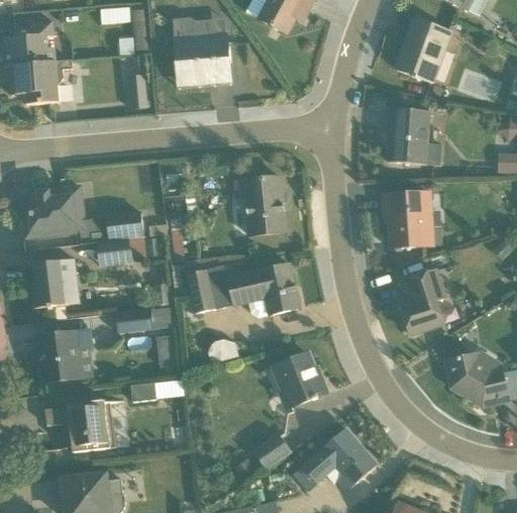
[(306,15),(314,0),(265,0),(255,19),(286,35),(299,11),(306,15)]
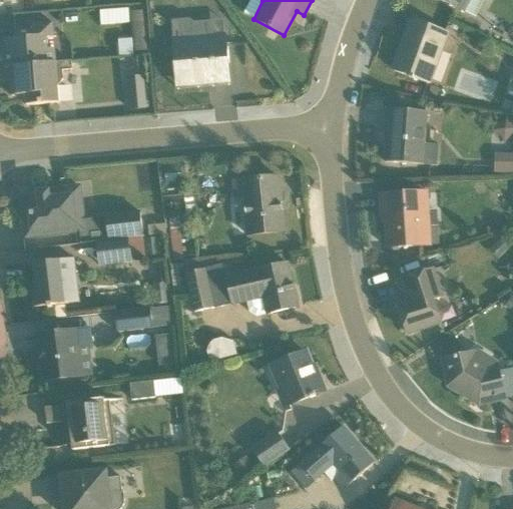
[(446,0),(473,13),(479,0),(446,0)]
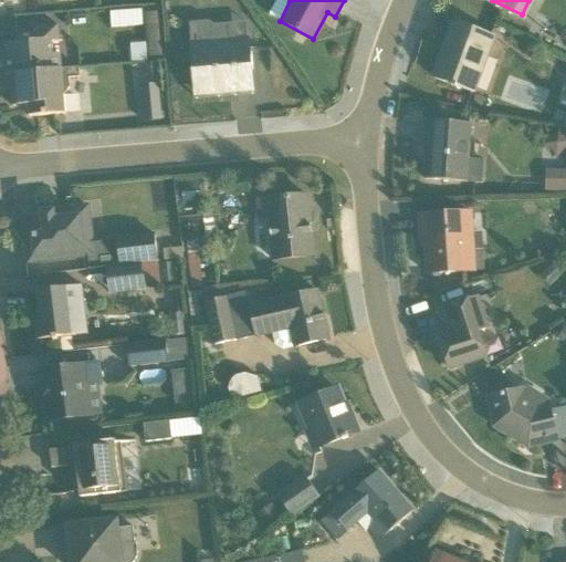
[(139,7),(111,9),(111,22),(140,21),(139,7)]
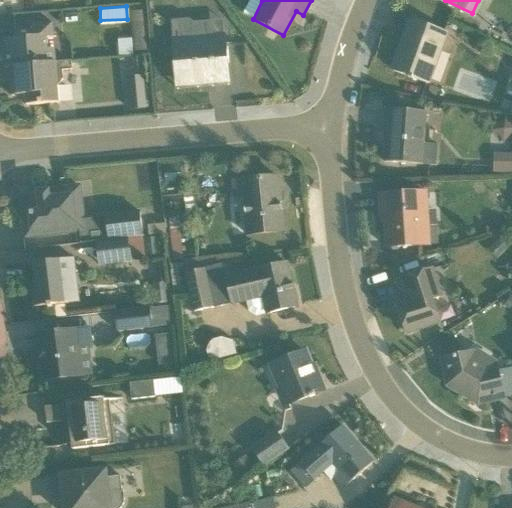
[(117,37),(118,53),(132,53),(132,49),(146,48),(142,9),(129,9),(131,37),(117,37)]
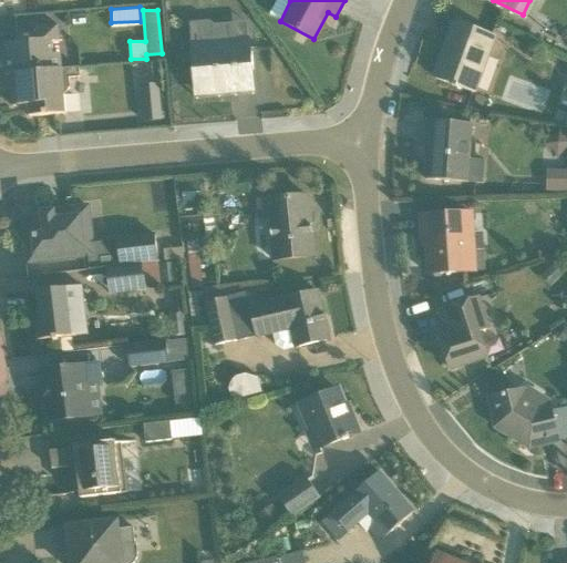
[(495,34),(454,20),(435,77),(476,91),(495,34)]
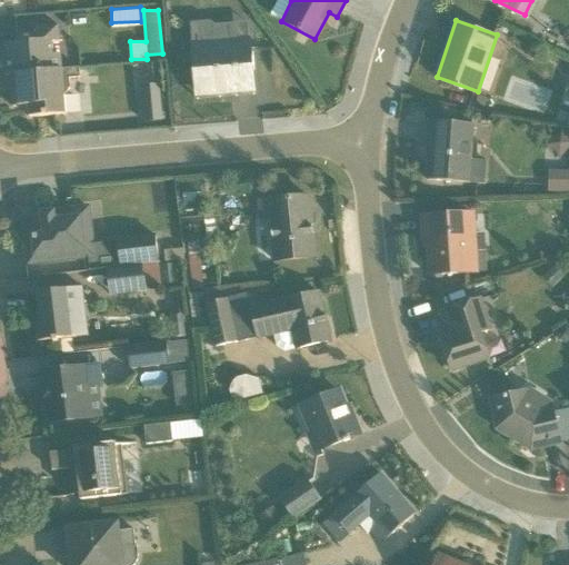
[(16,40),(1,41),(3,73),(10,73),(61,69),(60,51),(52,52),(51,40),(59,39),(58,23),(33,25),(35,32),(16,33),(16,40)]
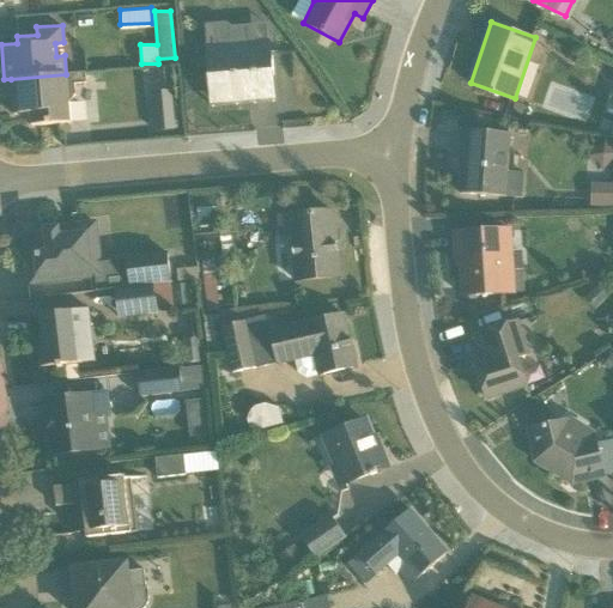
[(220,28),(212,28),(206,34),(211,104),(273,101),(268,37),(229,40),(228,31),(220,28)]
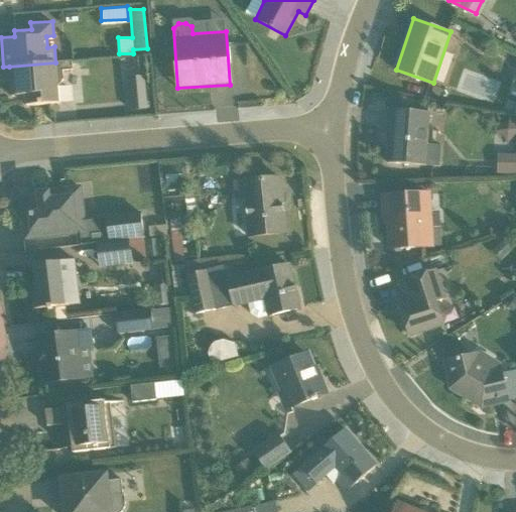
[(72,69),(71,61),(55,62),(9,67),(11,95),(25,94),(26,105),(59,102),(57,70),(72,69)]
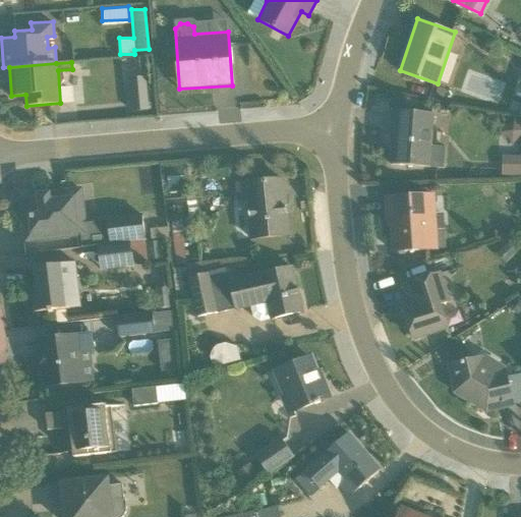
[(129,88),(130,109),(147,108),(145,85),(129,88)]
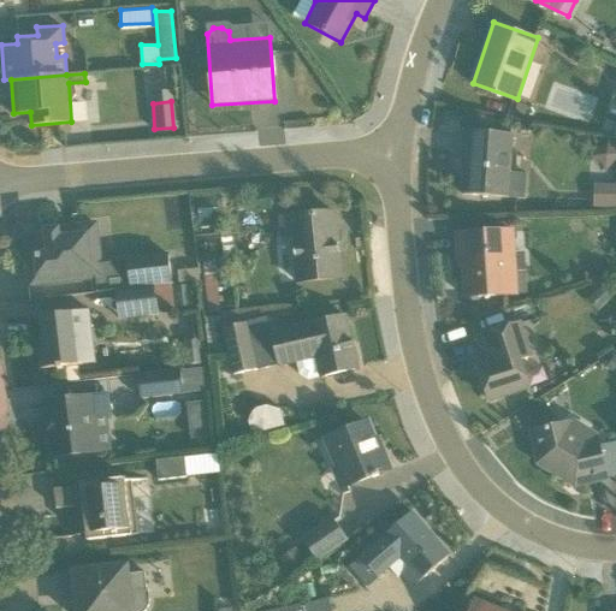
[(466,154),(463,193),(526,196),(528,170),(511,168),(514,131),(462,128),(460,154),(466,154)]
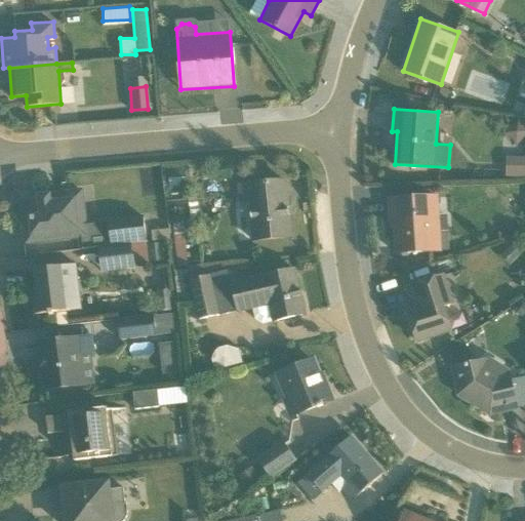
[(516,176),(524,166),(524,157),(518,151),(505,165),(516,176)]
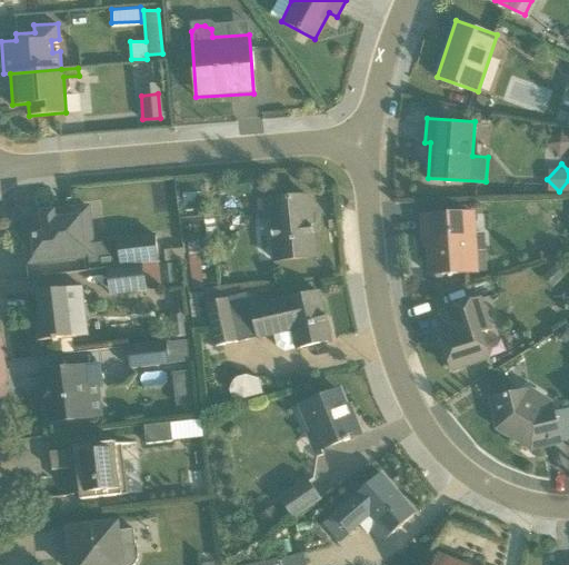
[(206,184),(183,182),(182,200),(205,201),(206,184)]
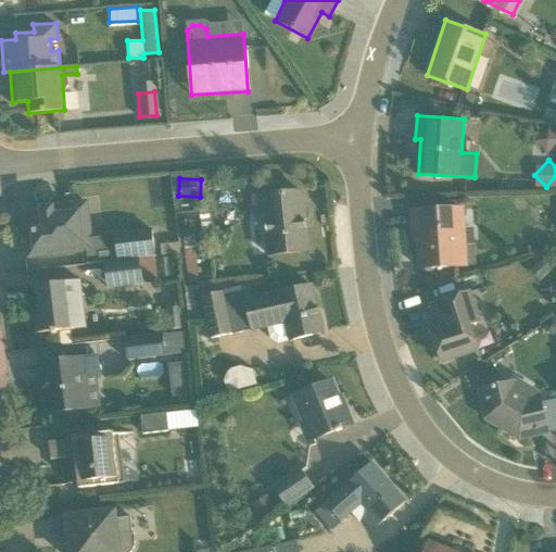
[(306,250),(301,189),(252,193),(254,212),(261,212),(265,254),(306,250)]
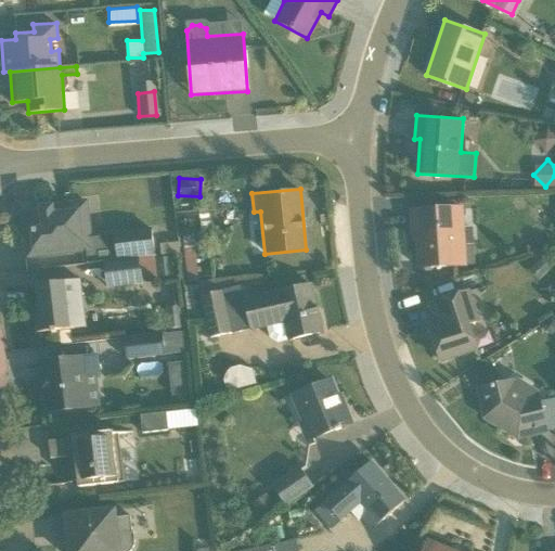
[(24,228),(27,256),(91,248),(85,201),(42,205),(24,228)]
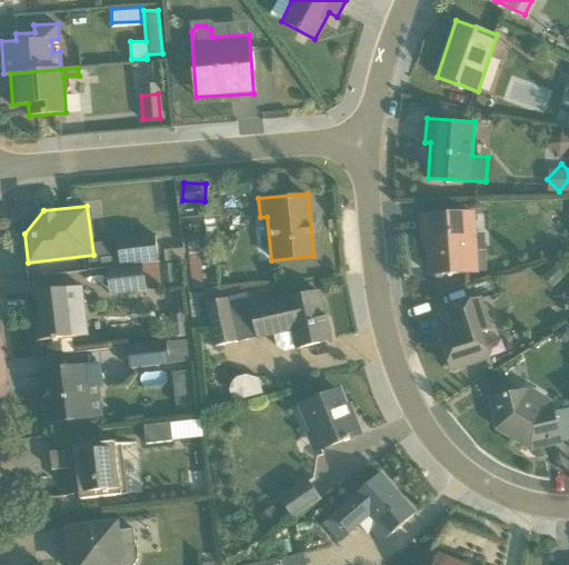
[(476,230),(475,212),(422,215),(423,244),(427,244),(428,274),(486,271),(485,230),(476,230)]
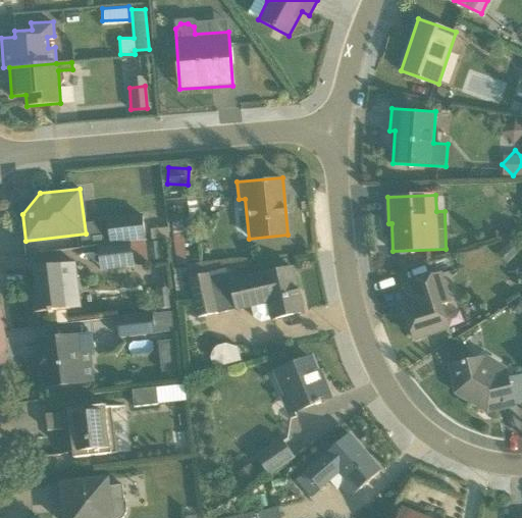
[(109,242),(146,238),(143,212),(106,216),(109,242)]
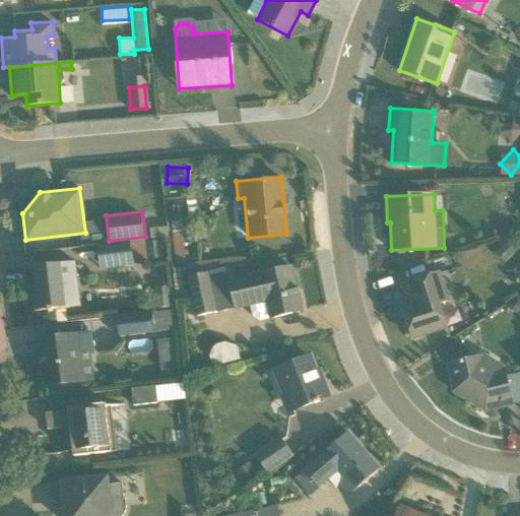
[(183,216),(171,217),(175,263),(187,262),(183,216)]
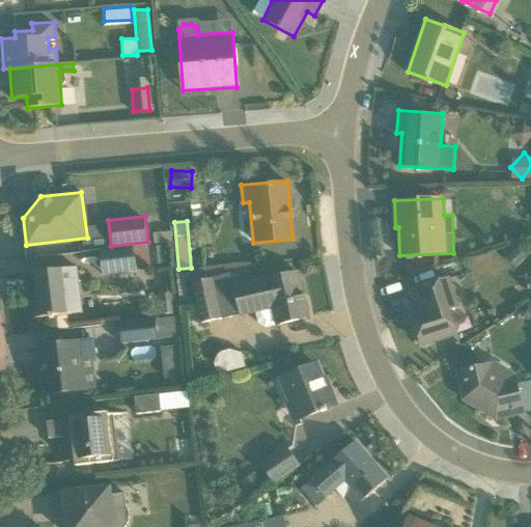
[(111,246),(101,248),(104,272),(151,267),(148,242),(111,246)]
